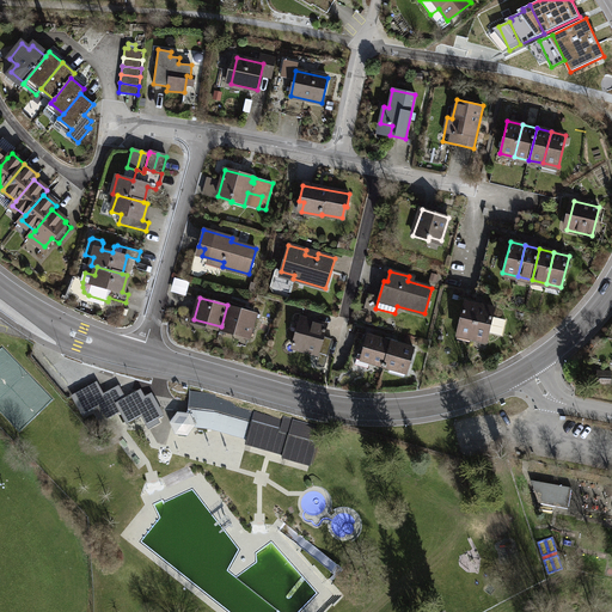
[(472,336),(479,305),(465,301),(457,334),(472,336)]
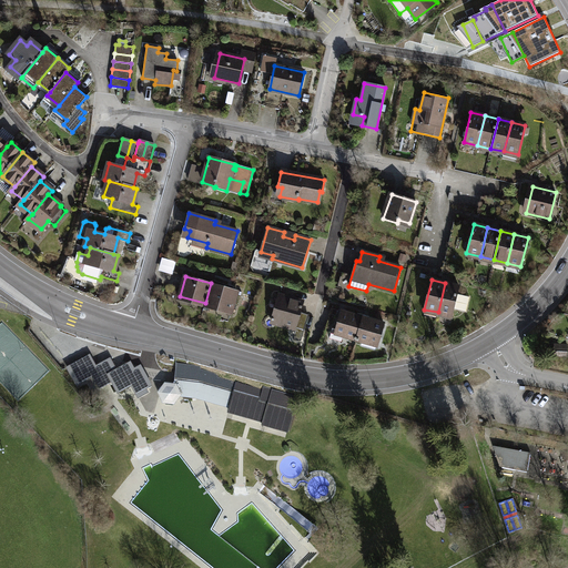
[(237,291),(211,283),(205,303),(232,311),(237,291)]
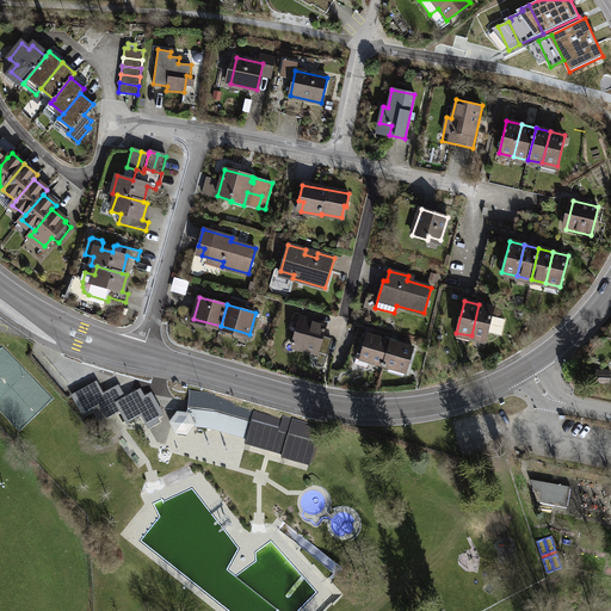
[(494,308),(479,304),(471,335),(486,340),(488,332),(501,335),(505,319),(492,316),(494,308)]
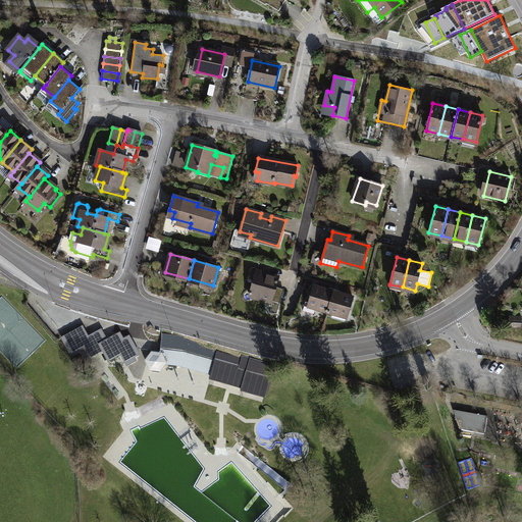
[(278,279),(256,272),(249,295),(279,303),(283,290),(276,288),(278,279)]
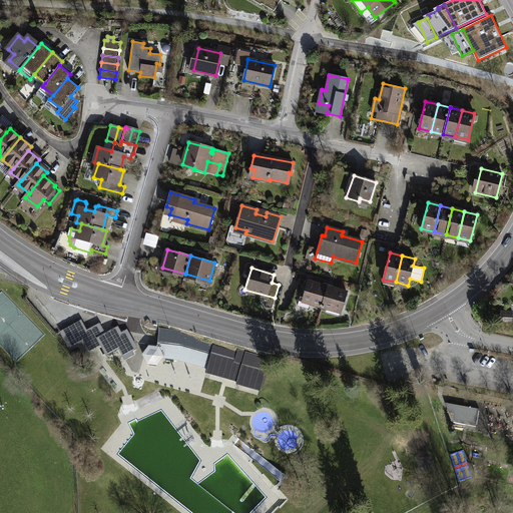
[(328,287),(309,281),(304,298),(300,297),(298,306),(309,309),(311,300),(320,307),(322,307),(328,287)]
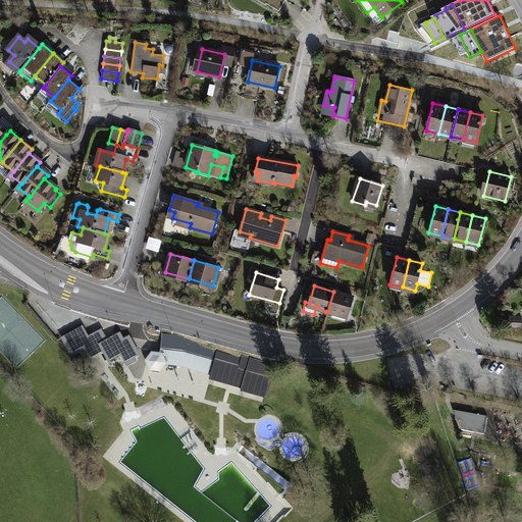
[(353,298),(333,292),(327,312),(329,313),(341,312),(348,315),(353,298)]
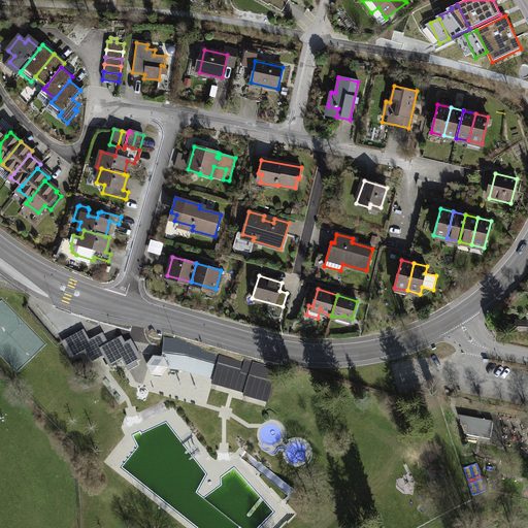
[(516,323),(515,330),(527,331),(527,323),(523,323),(523,320),(518,320),(518,323),(516,323)]
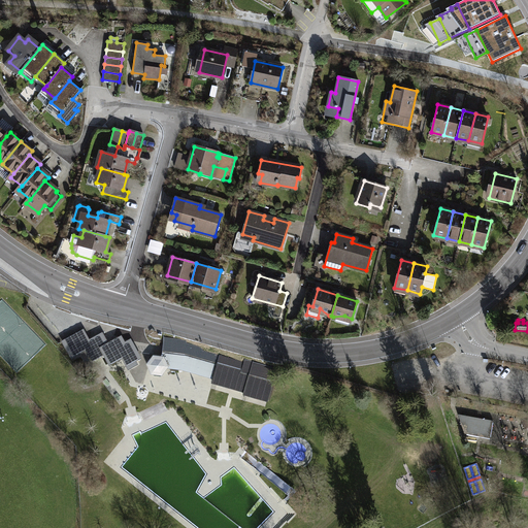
[(108,344),(102,334),(90,341),(84,331),(63,342),(71,358),(85,351),(91,361),(103,354),(109,364),(122,357),(128,368),(136,364),(134,360),(140,358),(131,341),(125,344),(122,338),(108,344)]
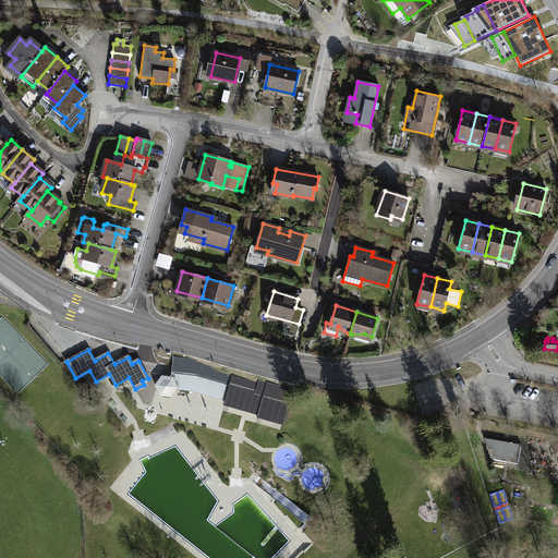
[(173,356),(172,374),(195,376),(253,393),(253,396),(287,405),(289,405),(293,389),(258,379),(257,383),(232,375),(231,376),(213,371),(213,367),(196,363),(197,360),(173,356)]
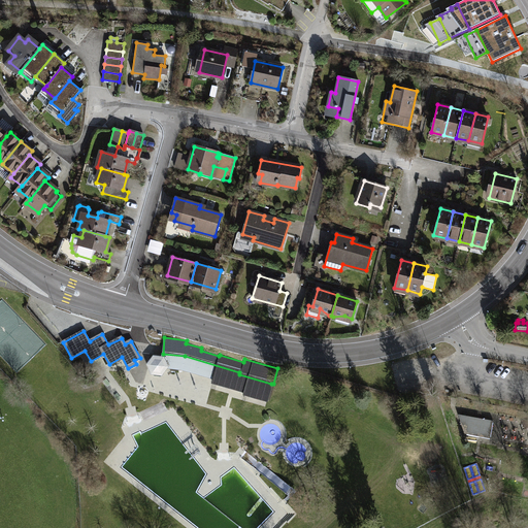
[(185,356),(163,354),(163,358),(154,358),(149,364),(152,373),(161,373),(166,367),(182,368),(213,377),(212,383),(245,392),(244,394),(267,400),(271,384),(239,374),(239,372),(185,356)]
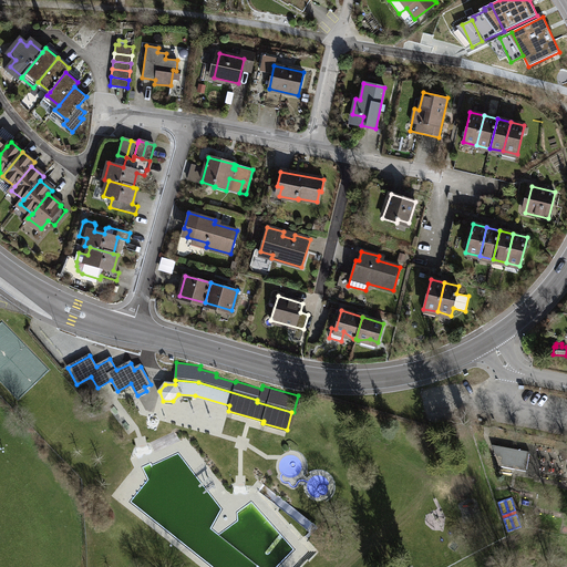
[(519,451),(494,446),(498,461),(517,463),(516,468),(526,471),(529,452),(519,450),(519,451)]
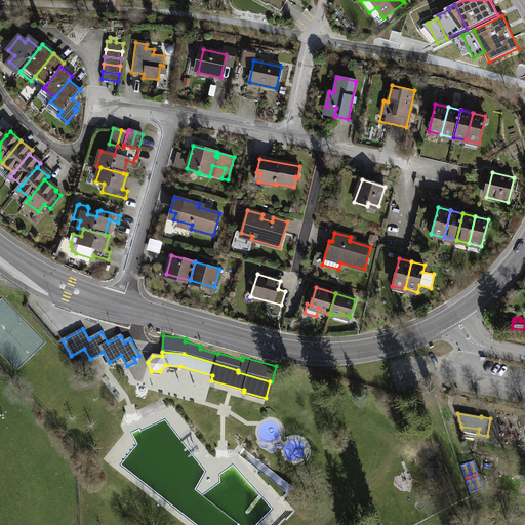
[(467,482),(479,479),(475,461),(461,466),(467,482)]
